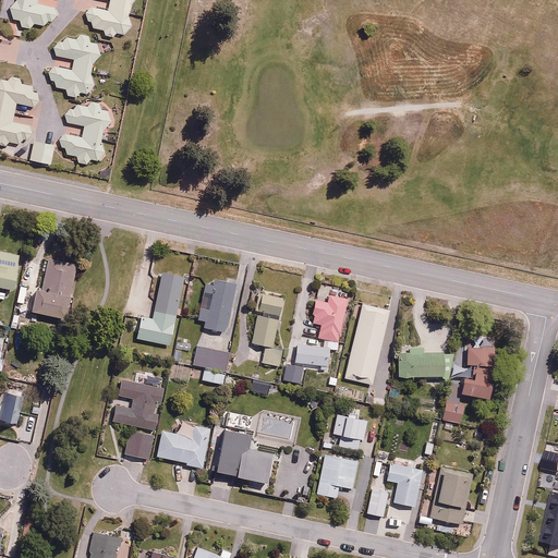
[(16,0),(13,17),(21,19),(20,25),(33,27),(34,22),(45,24),(46,19),(55,21),(58,5),(37,2),(37,0),(16,0)]
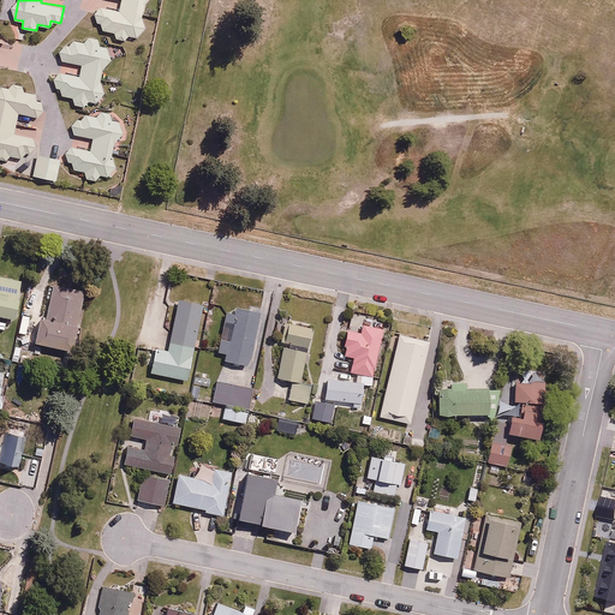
[(121,0),(120,9),(100,9),(95,15),(96,21),(101,23),(100,29),(115,33),(114,36),(126,39),(127,34),(138,36),(144,28),(144,22),(142,17),(144,0),(121,0)]
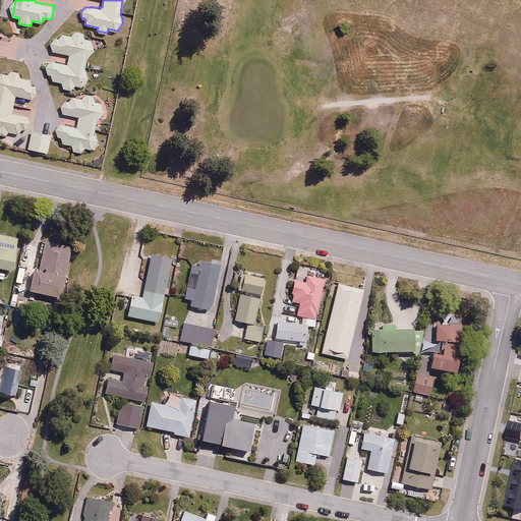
[(88,68),(88,62),(91,56),(94,38),(83,36),(83,33),(74,31),(73,37),(60,34),(60,39),(52,37),(50,50),(69,54),(67,63),(47,59),(44,72),(51,73),(50,78),(61,80),(60,85),(74,89),(75,84),(84,85),(88,68)]
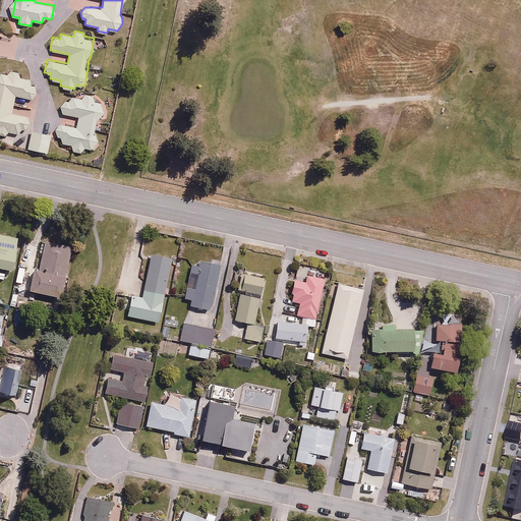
[(0,132),(6,134),(7,131),(18,133),(19,128),(26,130),(30,116),(12,113),(15,96),(35,99),(38,84),(30,82),(31,77),(19,75),(20,71),(9,69),(8,73),(0,73),(0,132)]
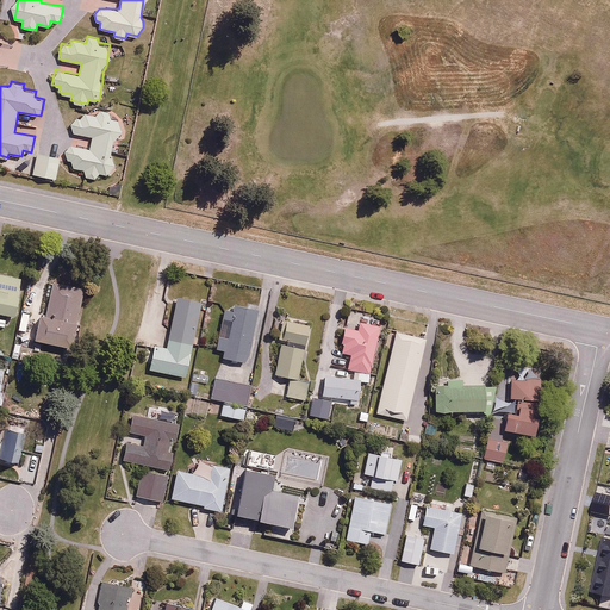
[(83,111),(74,116),(70,122),(72,130),(92,136),(89,148),(70,145),(63,151),(64,157),(74,162),(73,168),(85,170),(83,176),(91,178),(109,173),(116,165),(113,144),(120,135),(122,120),(119,117),(111,116),(111,112),(100,110),(97,112),(83,111)]
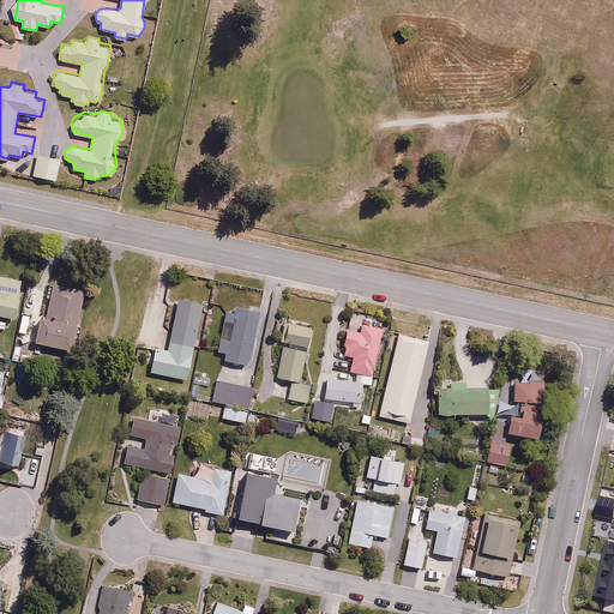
[(61,157),(38,152),(34,174),(56,179),(61,157)]
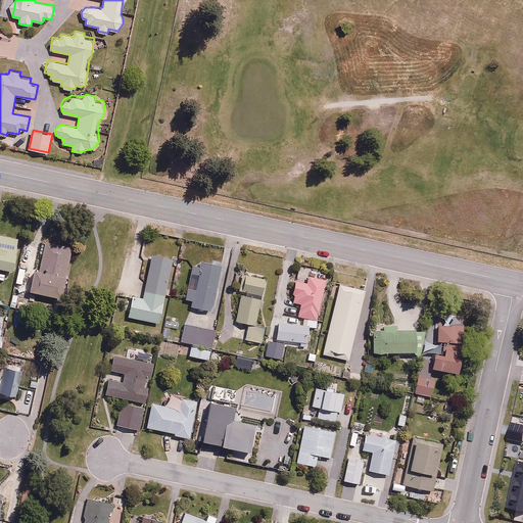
[(0,234),(0,266),(13,269),(19,239),(0,234)]
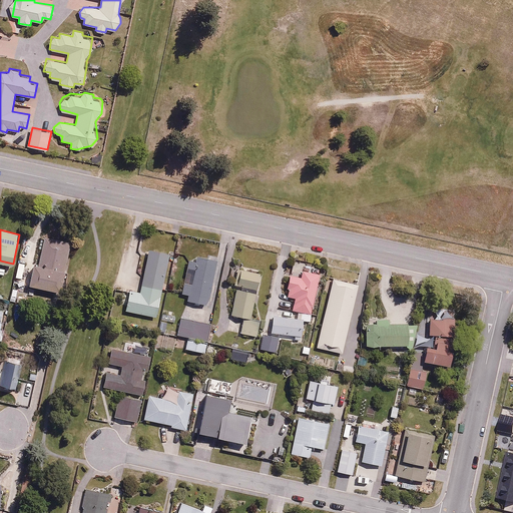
[(61,291),(70,240),(39,235),(30,285),(61,291)]
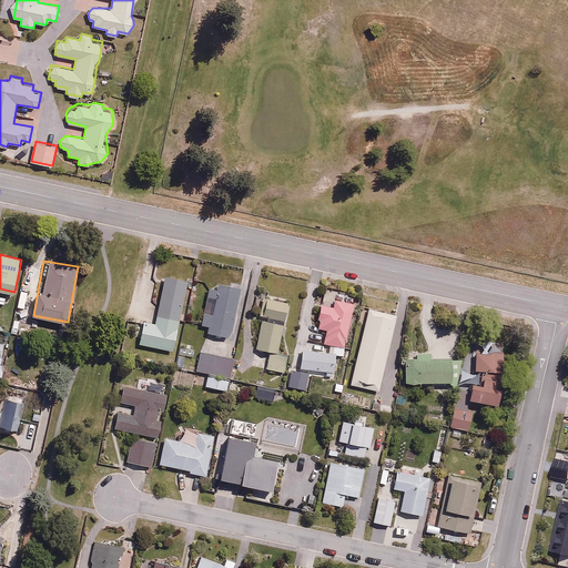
[(188,279),(164,274),(154,321),(142,318),(138,342),(173,350),(188,279)]
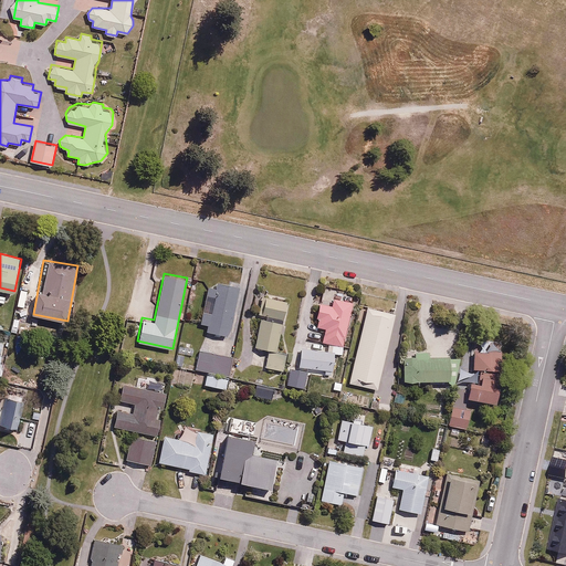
[(239,285),(216,281),(213,293),(207,292),(200,322),(207,324),(206,329),(228,335),(239,285)]
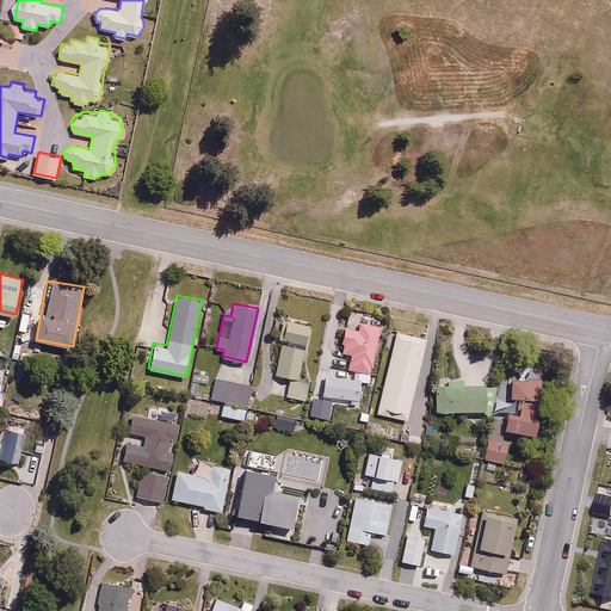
[(284,341),(277,374),(300,378),(310,320),(284,315),(279,340),(284,341)]
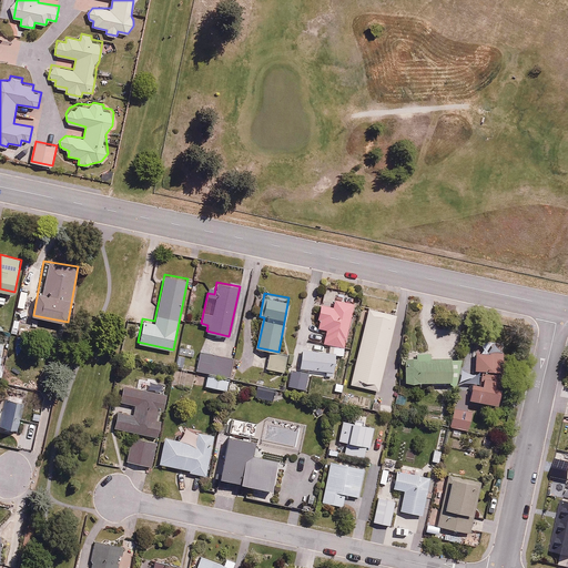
[(332,305),(321,302),(316,318),(320,318),(317,326),(327,328),(325,336),(312,333),(311,340),(330,344),(331,341),(344,344),(354,301),(333,296),(332,305)]
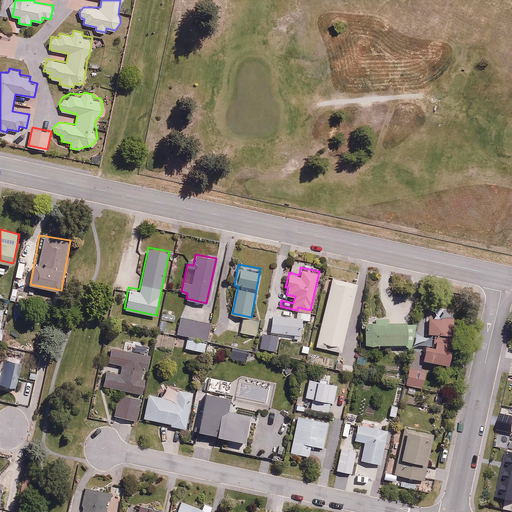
[(358,282),(333,276),(317,344),(341,351),(358,282)]
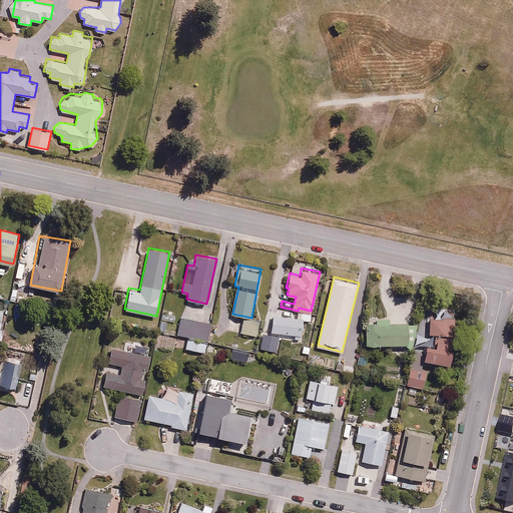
[(427,293),(420,291),(413,315),(421,317),(427,293)]
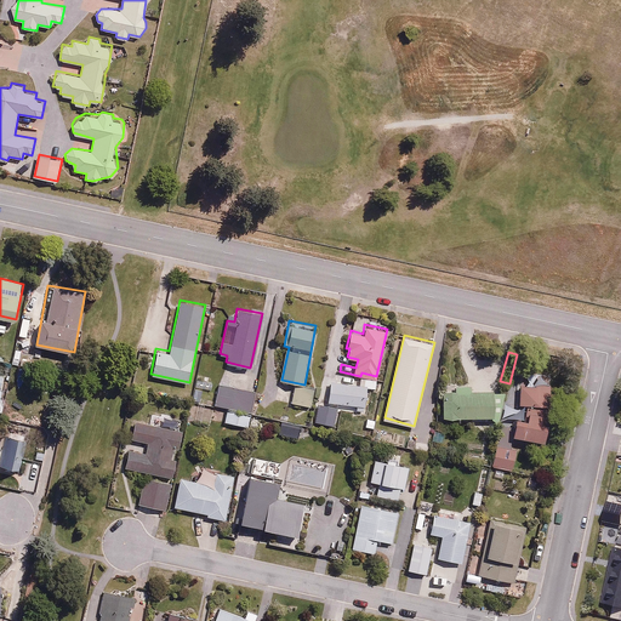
[(357,410),(365,410),(366,387),(376,388),(377,377),(363,376),(362,383),(332,381),(331,403),(357,404),(357,410)]
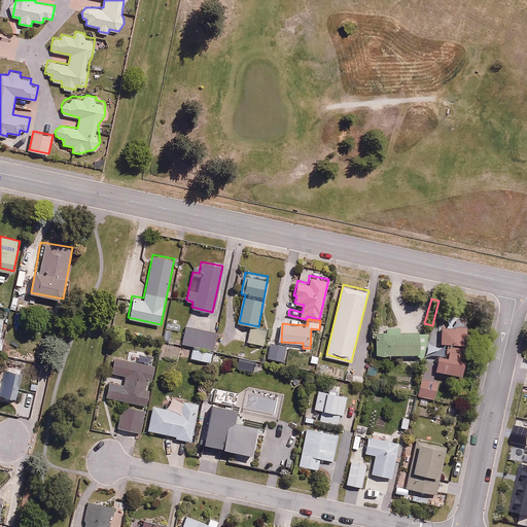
[(386,322),(380,322),(381,327),(379,327),(379,329),(376,329),(377,353),(419,352),(418,328),(399,329),(399,324),(386,324),(386,322)]
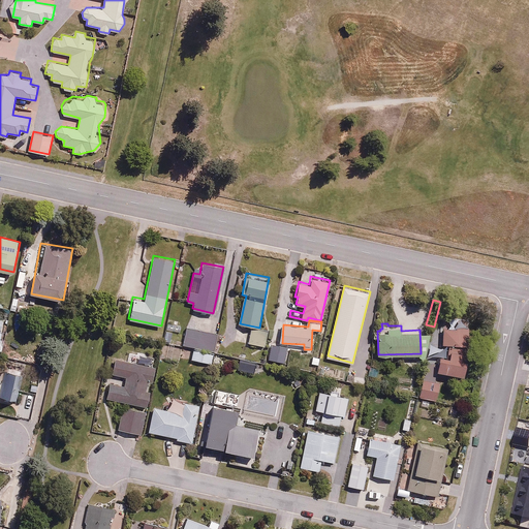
[(187,324),(183,344),(193,346),(191,358),(213,363),(219,332),(187,324)]
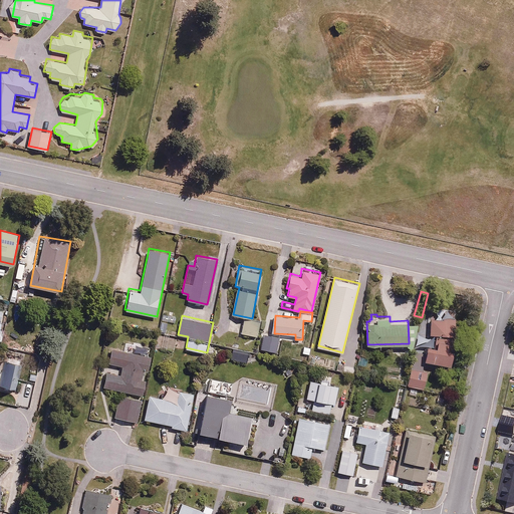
[(457,318),(430,320),(431,334),(458,332),(457,318)]
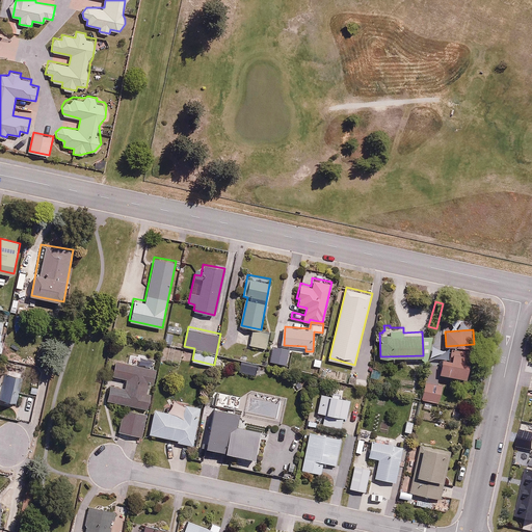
[(445,356),(441,355),(439,365),(430,363),(421,397),(439,401),(444,382),(439,381),(441,371),(466,378),(473,353),(447,347),(445,356)]
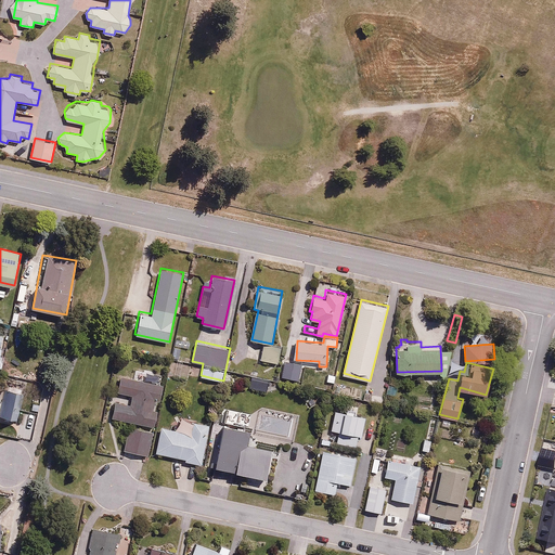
[(119,392),(132,396),(130,403),(117,400),(113,416),(155,427),(160,409),(154,408),(156,399),(159,400),(164,386),(124,375),(119,392)]
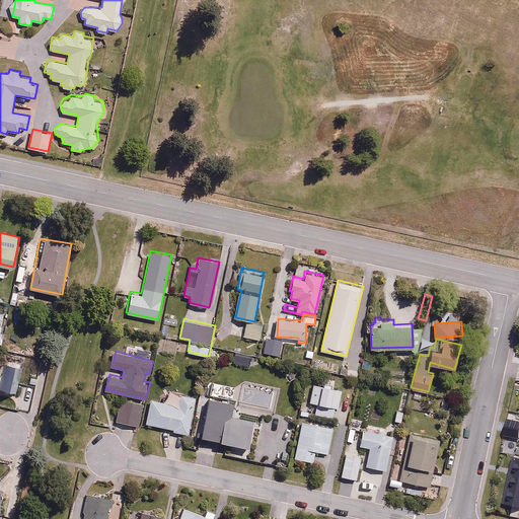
[(24,367),(0,360),(0,388),(18,393),(24,367)]
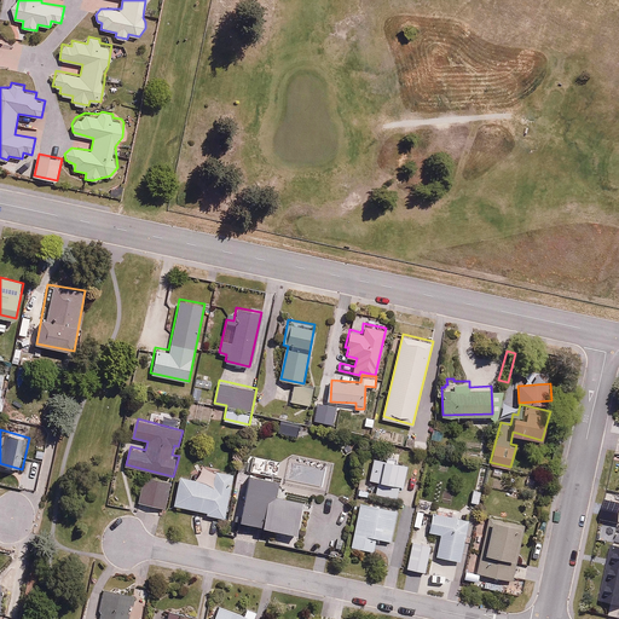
[(410,462),(375,455),(369,479),(405,486),(410,462)]
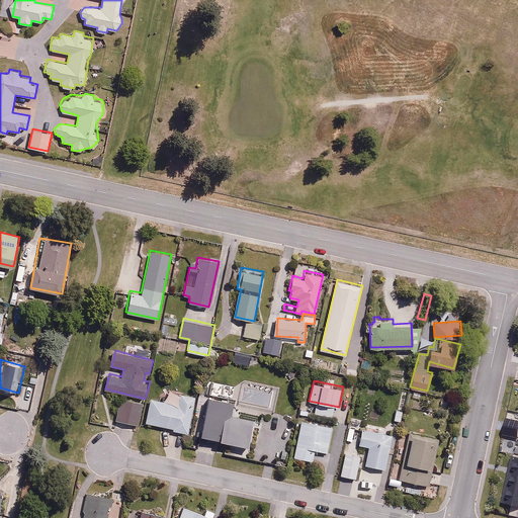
[(188,432),(195,396),(180,393),(178,403),(152,398),(147,422),(173,427),(172,429),(188,432)]
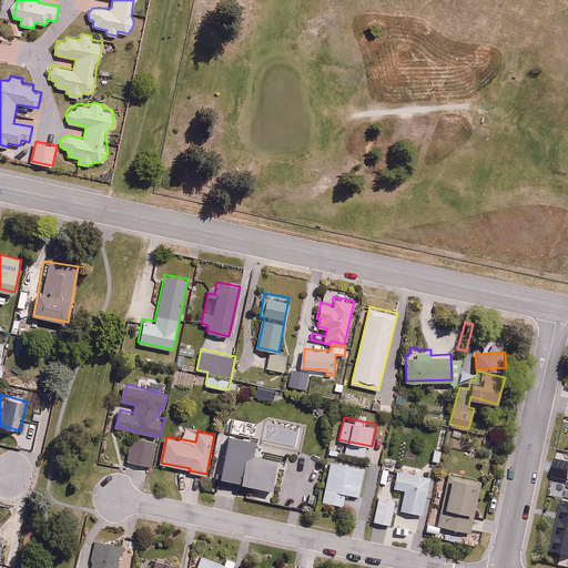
[(257,439),(231,434),(220,477),(272,489),(279,459),(254,454),(257,439)]
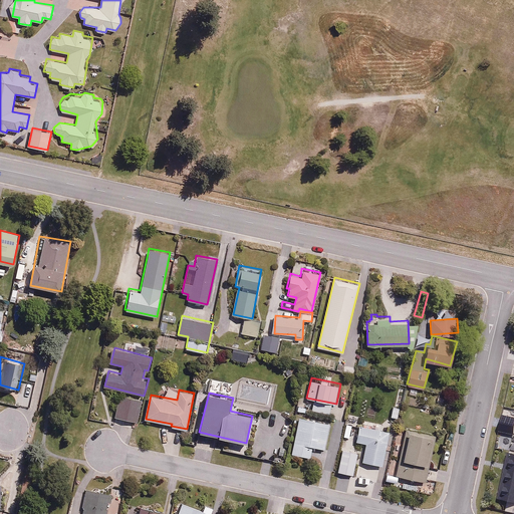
[(142,400),(121,395),(115,417),(137,422),(142,400)]
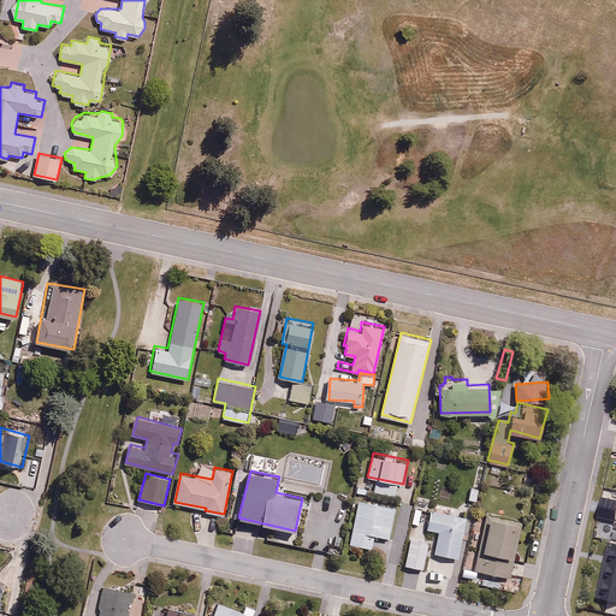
[(389,538),(396,505),(359,498),(349,543),(372,548),(374,535),(389,538)]
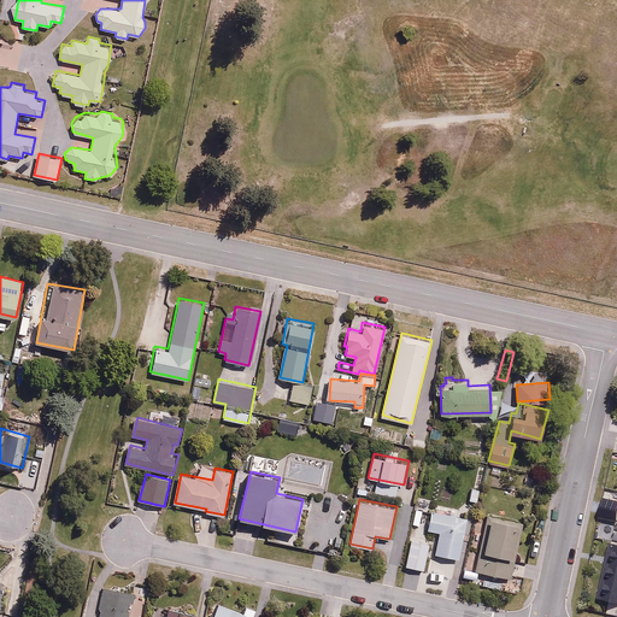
[(430,509),(427,529),(439,532),(435,553),(459,558),(466,516),(430,509)]
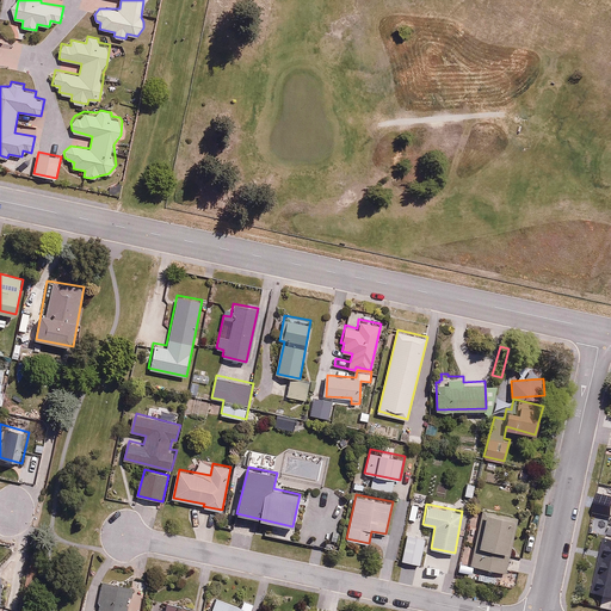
[(520,516),(485,507),(471,565),(508,573),(520,516)]
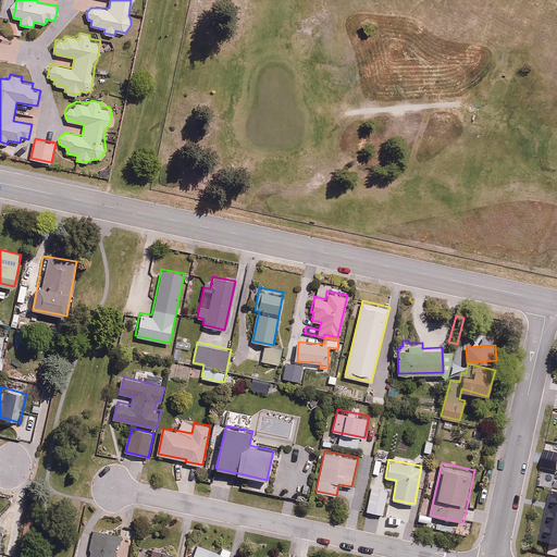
[(556,487),(556,489),(545,540),(556,542),(556,487)]
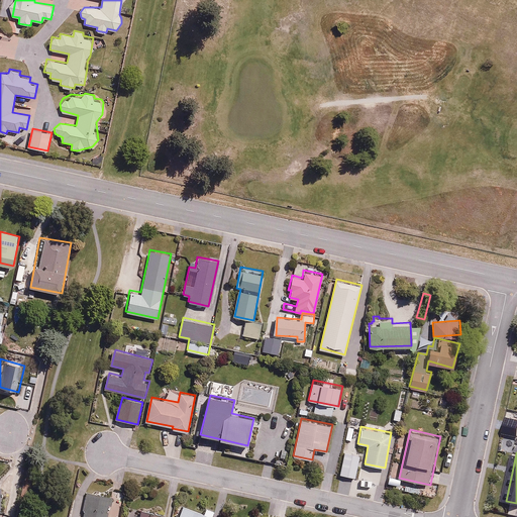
[(106,516),(111,497),(88,492),(83,516),(106,516)]
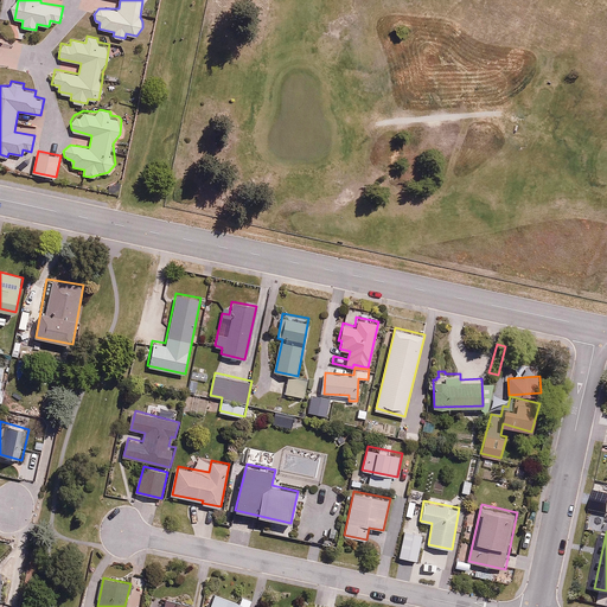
[(248,606),(249,605),(213,592),(208,606),(248,606)]
